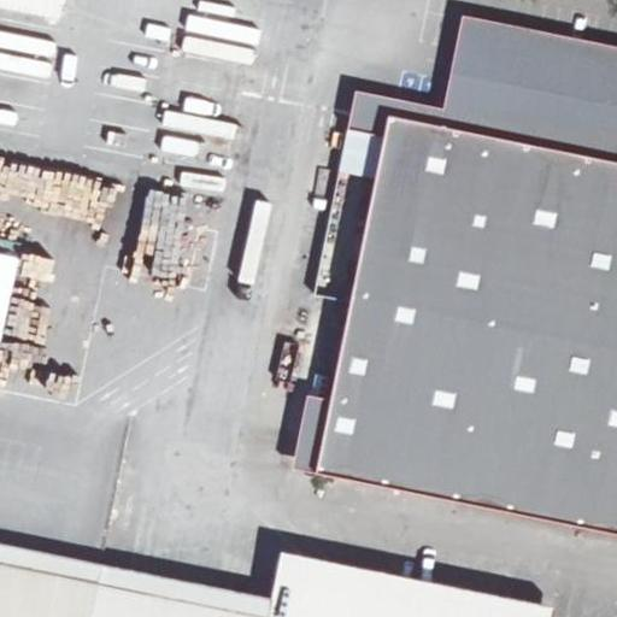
[(352,117),(388,125),(391,116),(616,164),(616,50),(465,18),(446,109),(358,90),(352,117)]
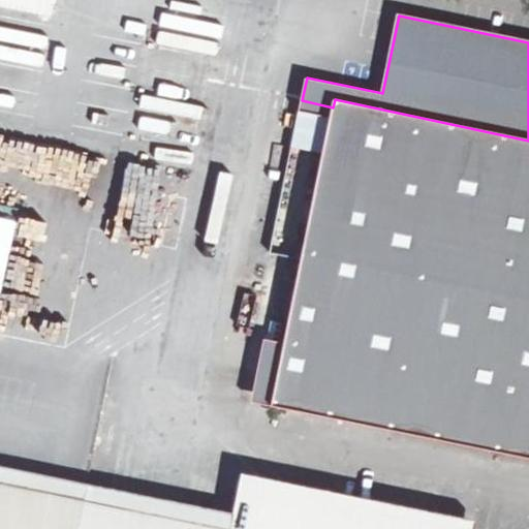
[(302,100),(271,251),(302,257),(285,339),(272,403),(396,430),(397,425),(528,452),(528,141),(335,99),(333,107),(302,100)]
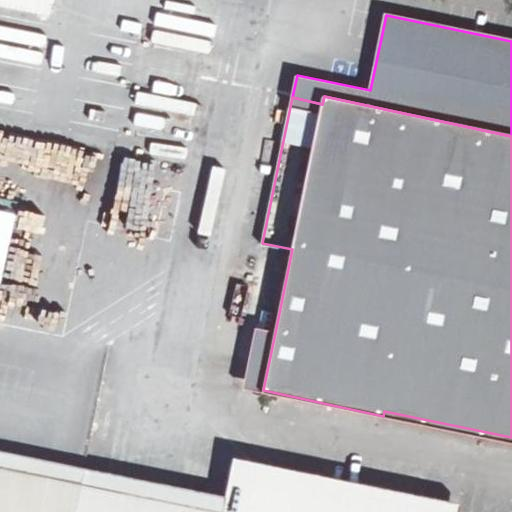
[(0,211),(0,288),(2,289),(18,215),(0,211)]
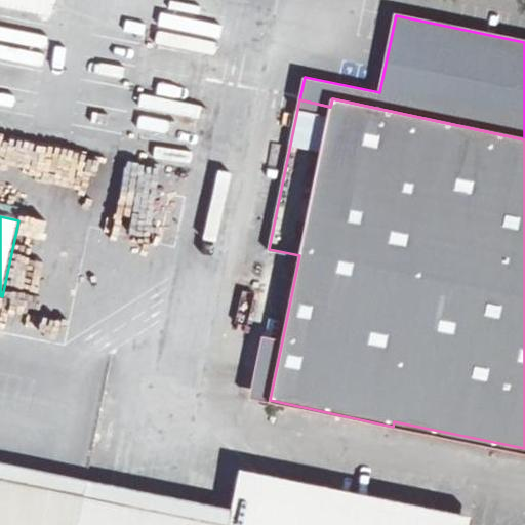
[(16,283),(11,304),(33,309),(37,288),(16,283)]
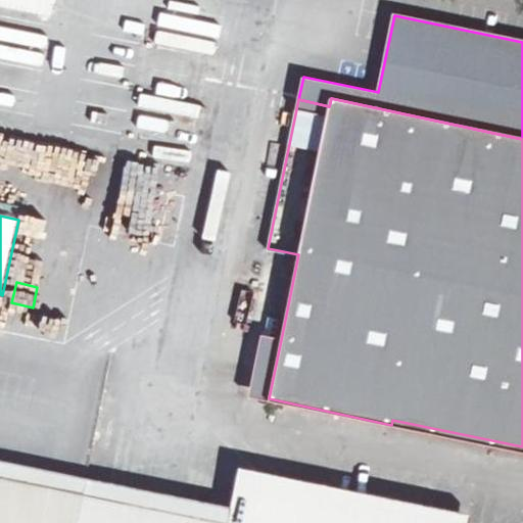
[(282,335),(262,330),(249,394),(269,398),(282,335)]
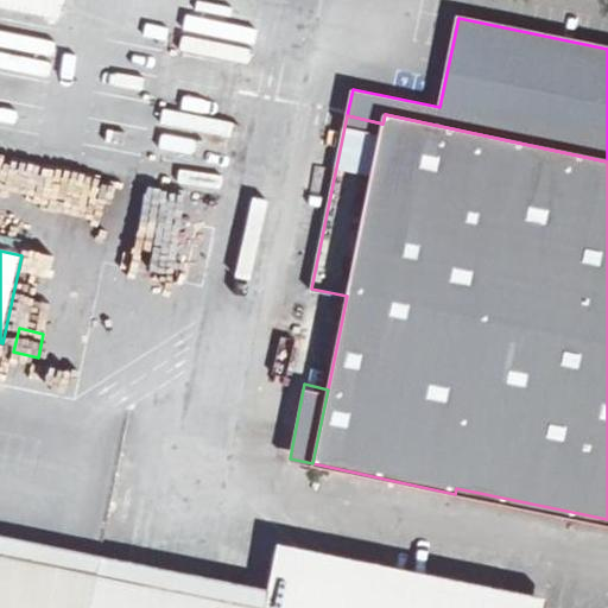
[(607,519),(456,488),(455,494),(607,526),(607,519)]
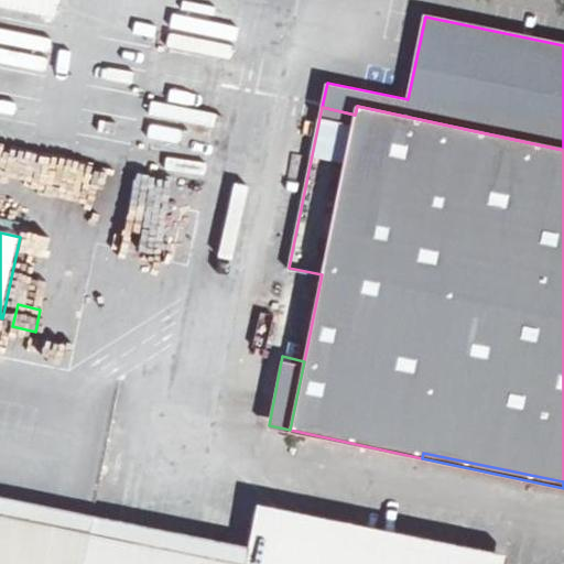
[(0,513),(88,532),(245,563),(247,563),(251,545),(0,496),(0,513)]
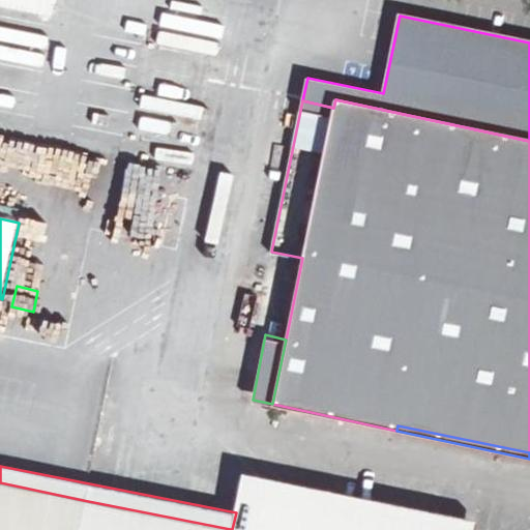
[(240,490),(437,529),(475,529),(477,523),(244,474),(240,490)]
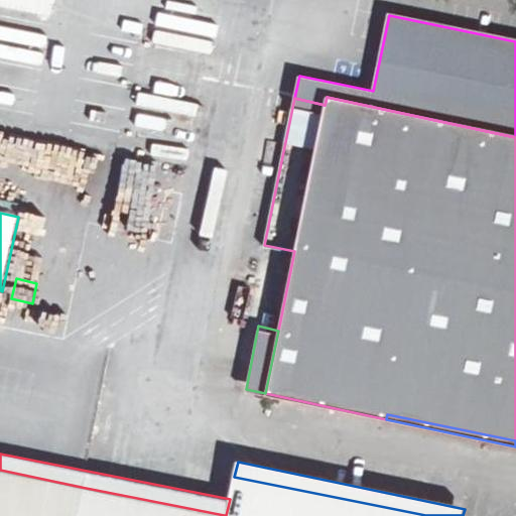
[(0,515),(353,515),(245,494),(240,515),(86,515),(76,514),(81,487),(0,470),(0,515)]
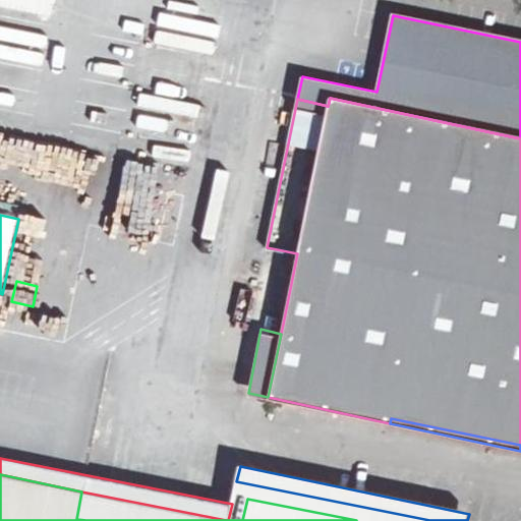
[(429,520),(236,481),(233,496),(247,499),(356,520),(429,520)]
